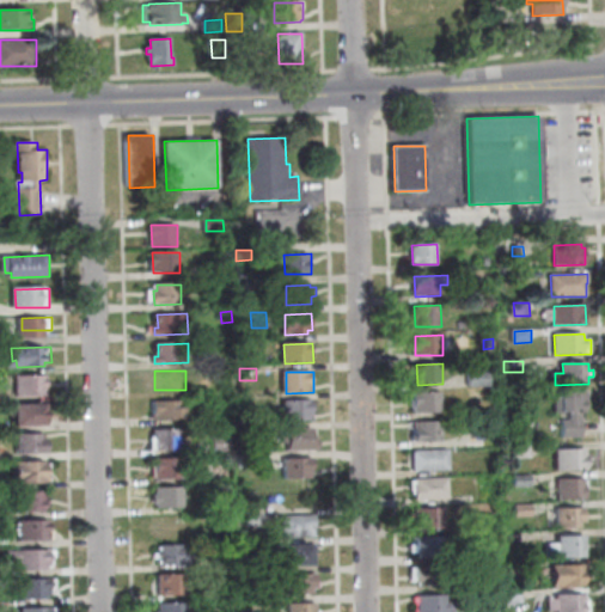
[(470,389),(470,374),(490,373),(490,387),(470,389)]
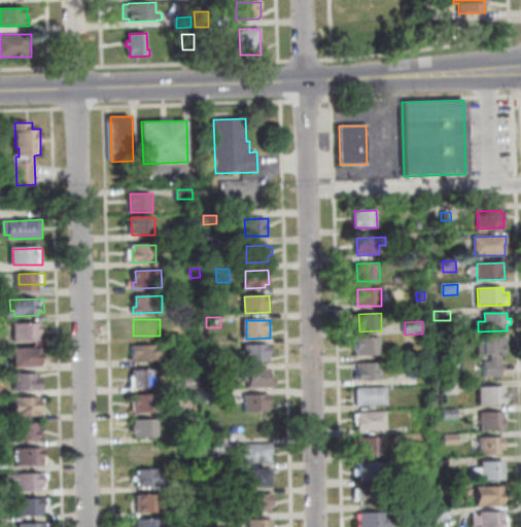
[(41,323),(41,341),(16,342),(16,324),(41,323)]
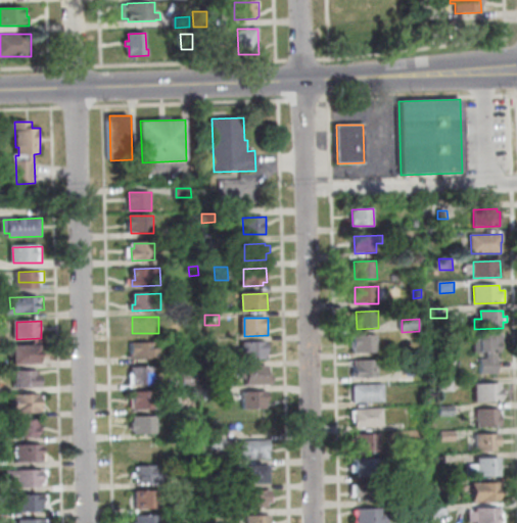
[(503,344),(501,344),(502,352),(497,352),(497,360),(499,360),(499,374),(482,374),(482,360),(488,360),(488,352),(475,352),(475,335),(503,335),(503,344)]
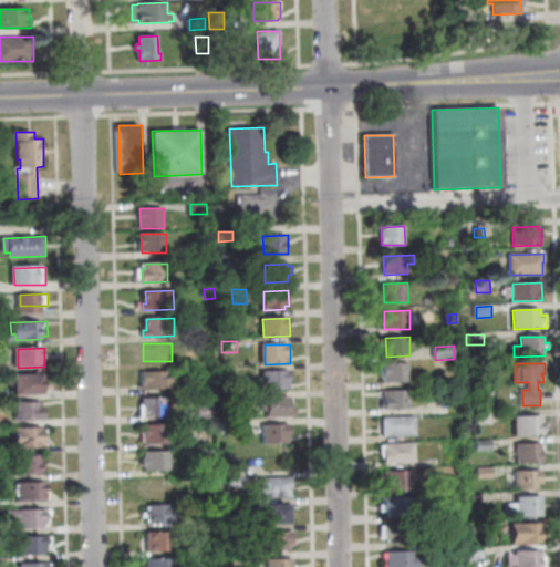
[(411,383),(385,383),(384,364),(410,364),(411,383)]
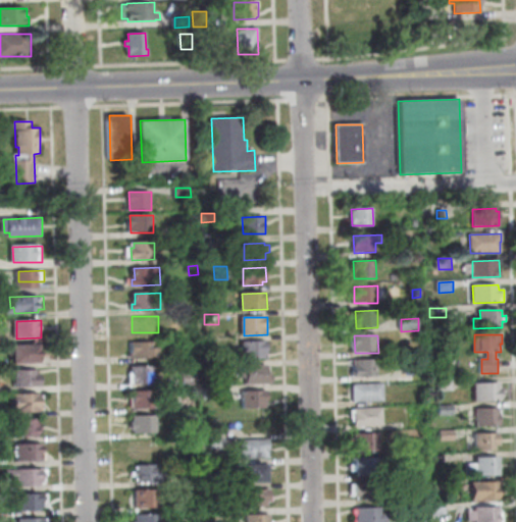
[(244,343),(267,342),(268,359),(245,360),(244,343)]
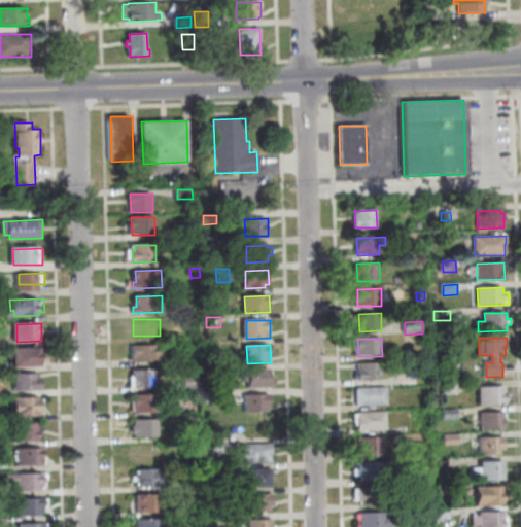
[(159,346),(160,361),(135,362),(135,347),(159,346)]
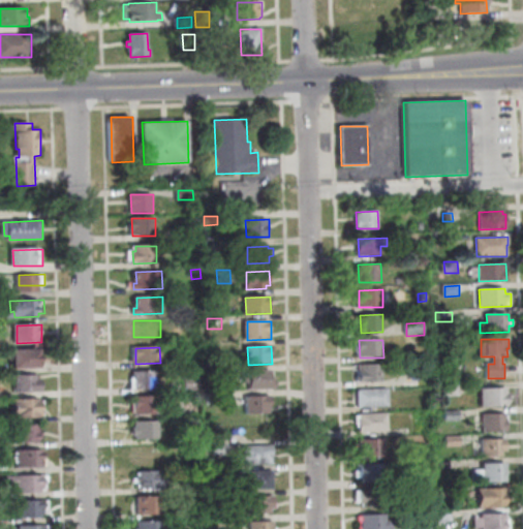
[(40,368),(17,368),(17,349),(39,349),(40,368)]
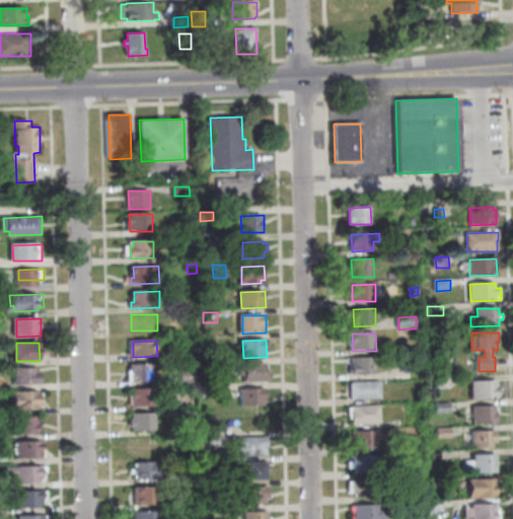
[(353,359),(376,358),(376,374),(354,375),(353,359)]
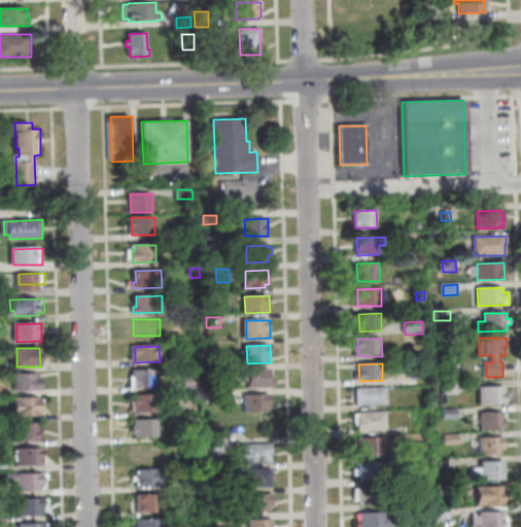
[(275,378),(276,388),(250,389),(250,383),(245,383),(245,373),(249,373),(249,370),(271,369),(271,378),(275,378)]
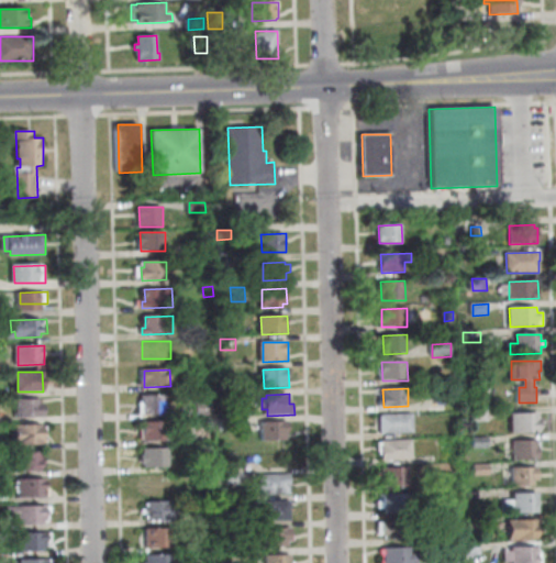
[(145,396),(169,395),(170,414),(143,415),(142,404),(145,404),(145,396)]
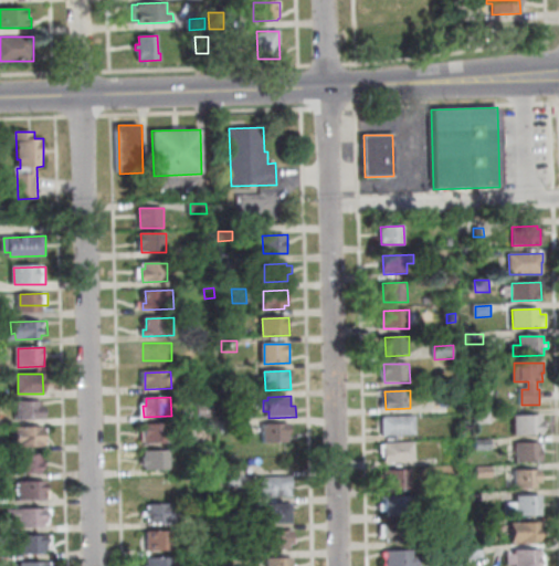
[(46,407),(48,418),(19,419),(19,402),(43,401),(44,407),(46,407)]
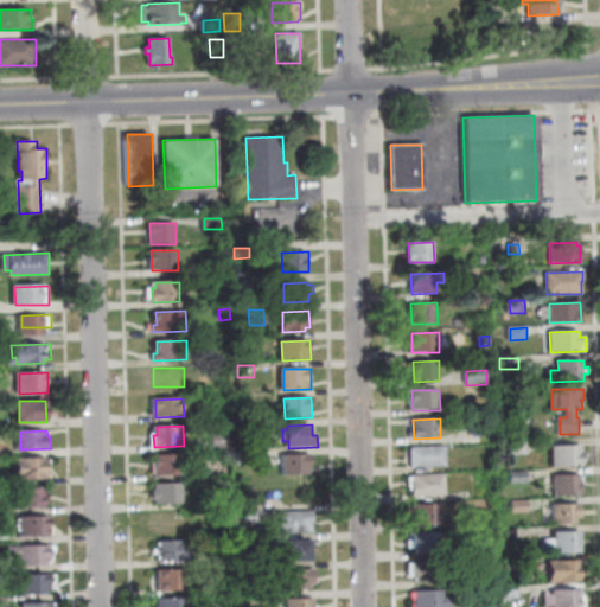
[(212,449),(212,433),(230,433),(231,448),(212,449)]
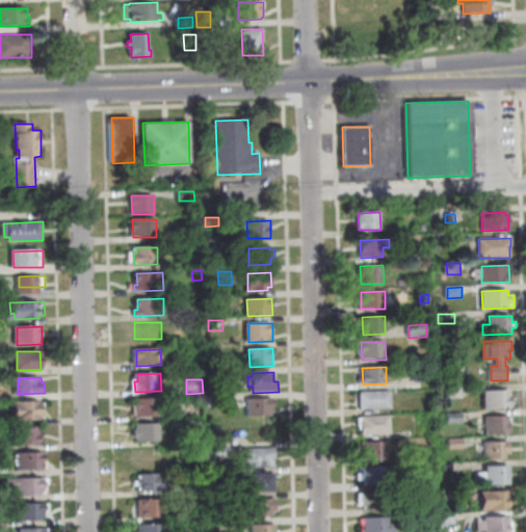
[(463,388),(464,398),(449,399),(448,388),(463,388)]
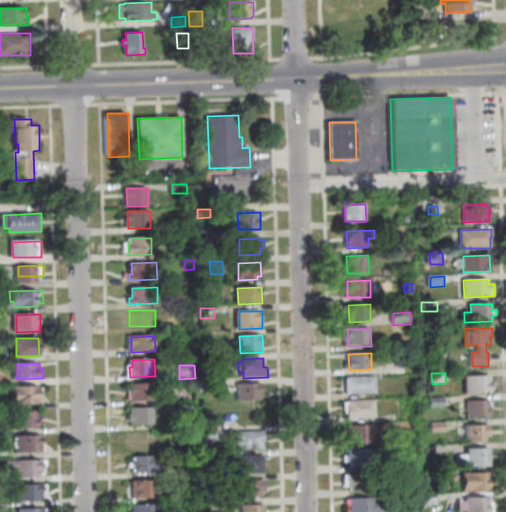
[(467,394),(467,377),(491,376),(492,393),(467,394)]
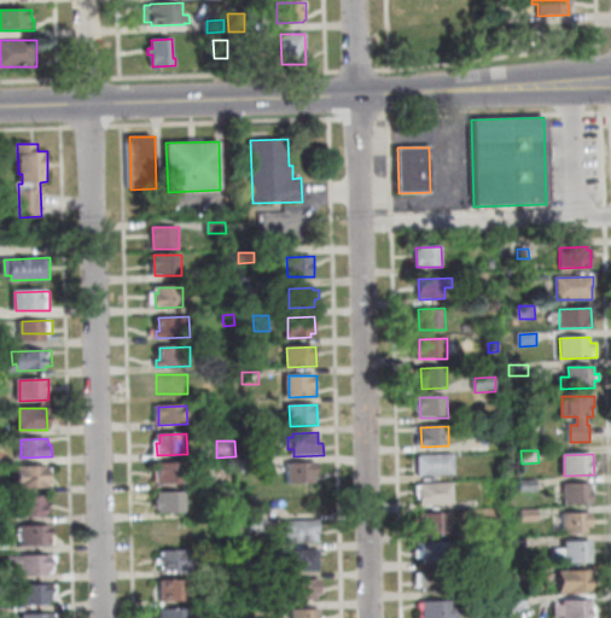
[(455,455),(457,474),(420,476),(420,456),(455,455)]
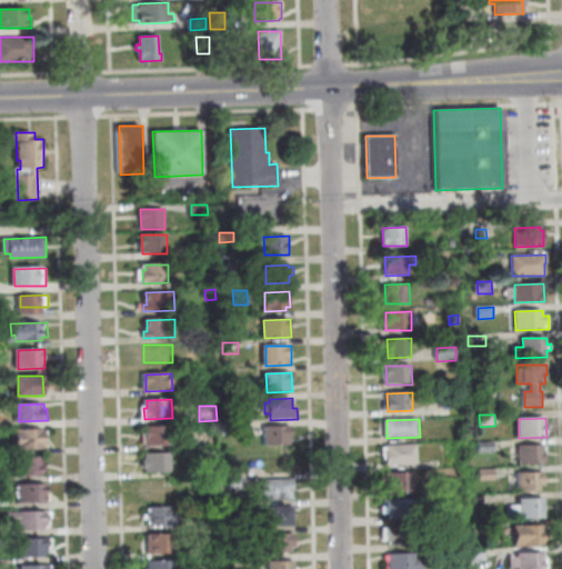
[(223,422),(239,422),(239,435),(224,436),(223,422)]
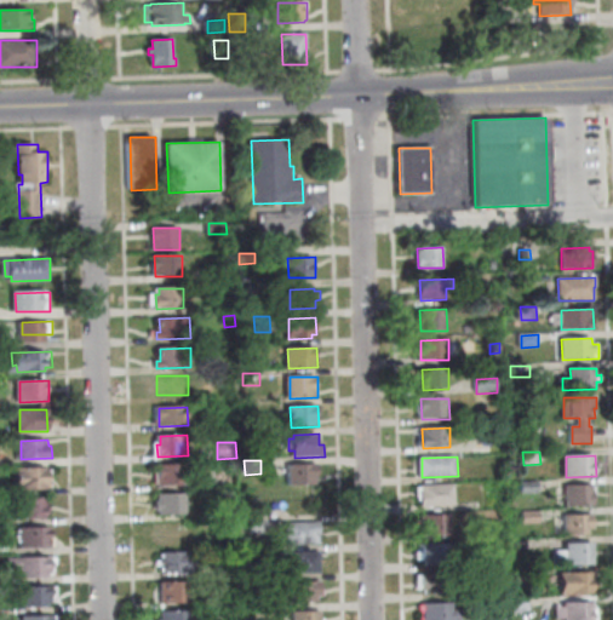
[(160,486),(160,465),(188,465),(189,484),(160,486)]
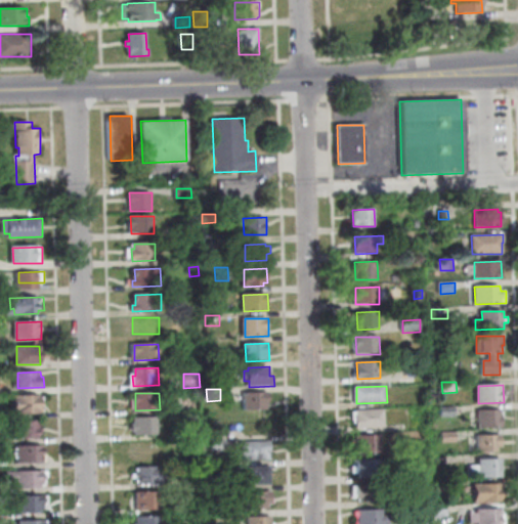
[(246,393),(268,393),(269,409),(246,410),(246,393)]
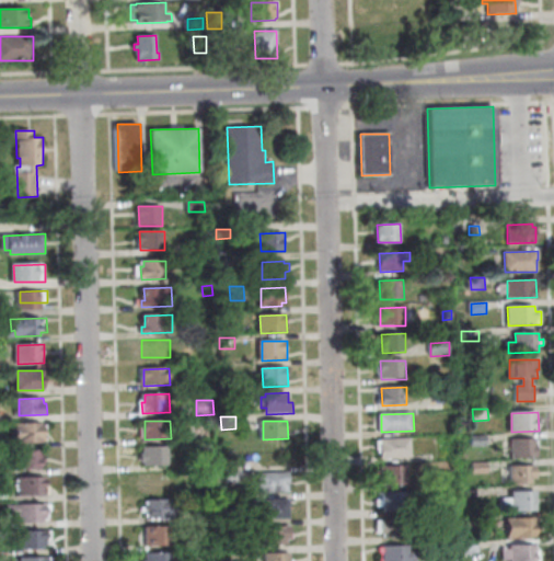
[(16,438),(15,424),(44,423),(44,426),(48,425),(49,441),(44,441),(44,443),(19,444),(19,438),(16,438)]
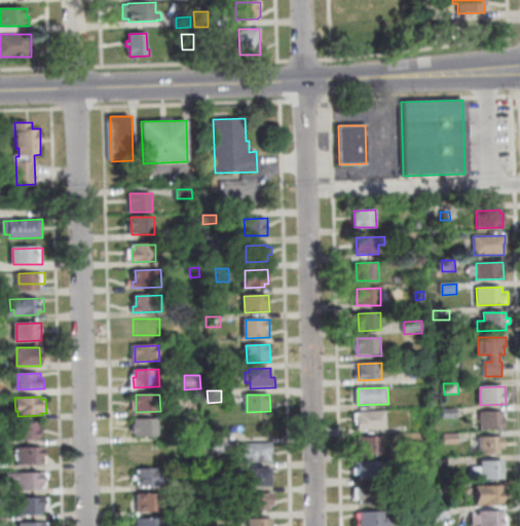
[(444,419),(444,409),(458,409),(458,419),(444,419)]
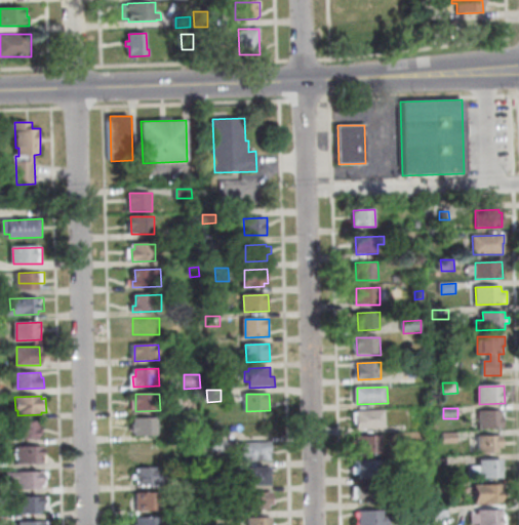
[(358,411),(387,410),(387,429),(359,430),(358,411)]
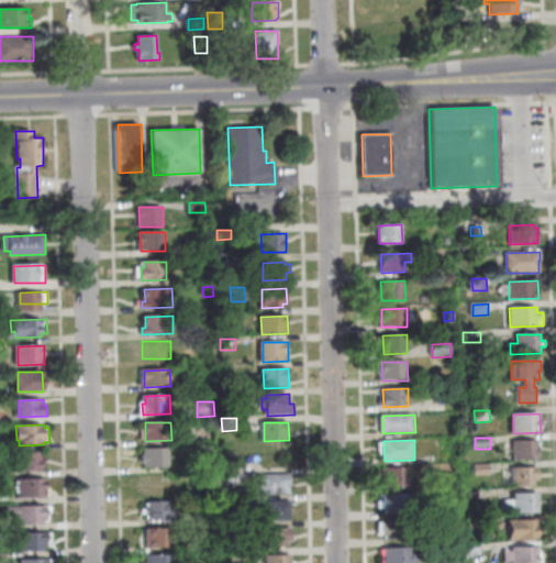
[(514,442),(540,441),(540,460),(515,460),(514,442)]
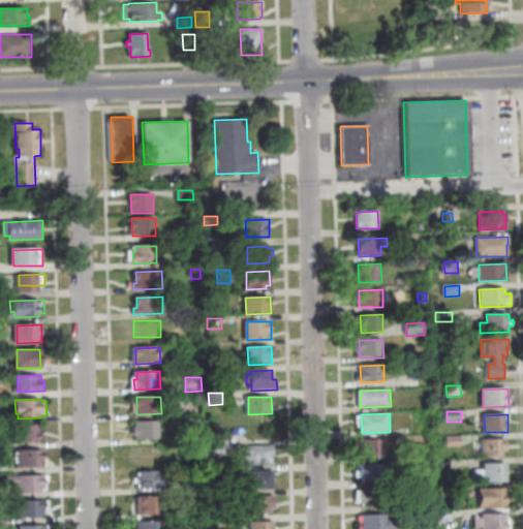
[(161,439),(139,440),(139,435),(135,436),(135,429),(137,429),(137,423),(161,422),(161,439)]
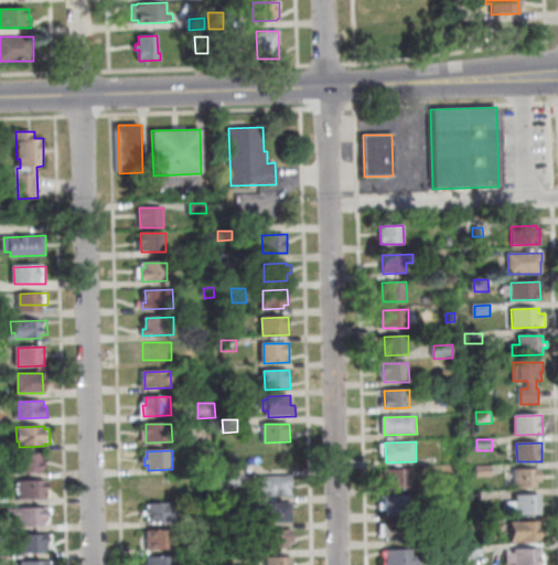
[(20,473),(19,455),(44,454),(44,473),(20,473)]
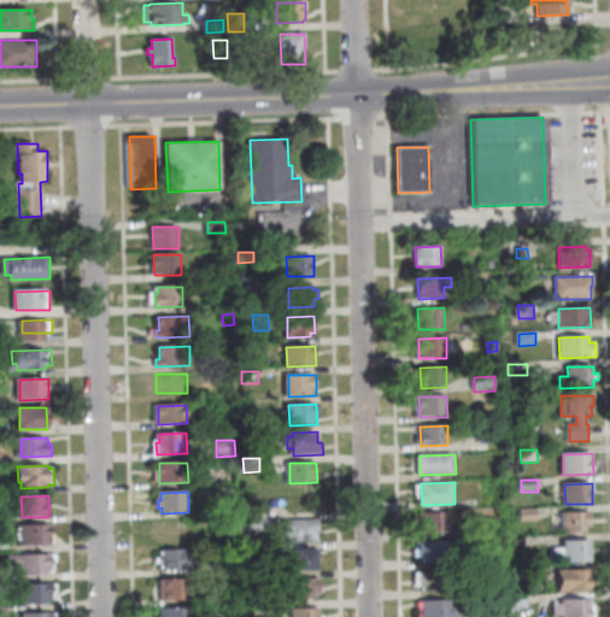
[(539,522),(522,522),(522,510),(539,510),(539,522)]
